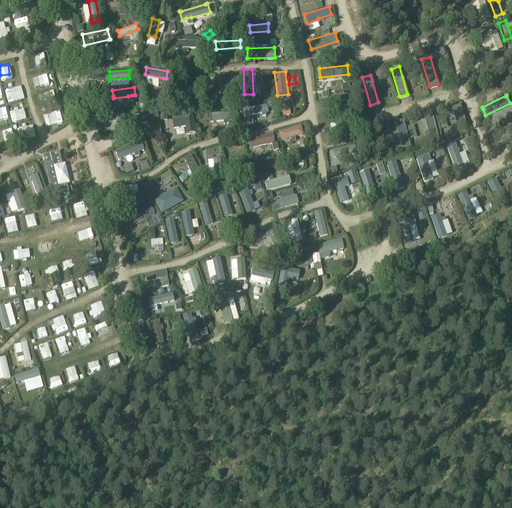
[(267,103),(242,107),(244,114),(262,111),(265,110),(268,110),(267,103)]
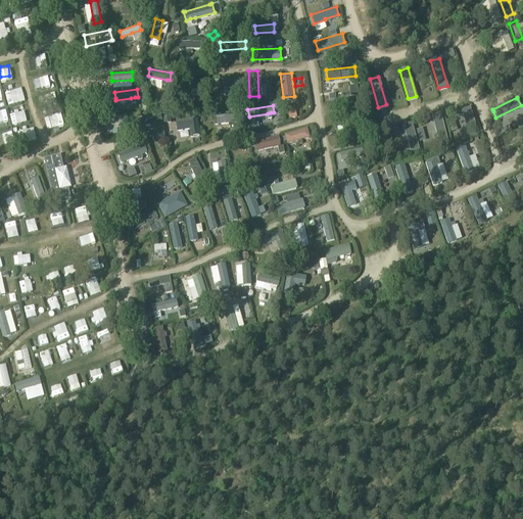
[(469,105),(460,108),(467,129),(469,135),(478,132),(475,125),(469,105)]
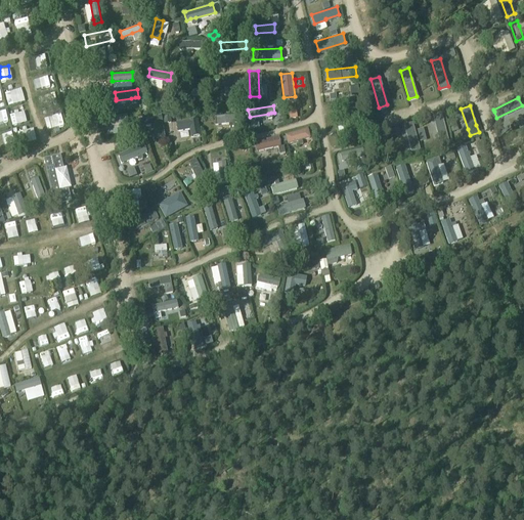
[(441,112),(432,115),(437,132),(439,141),(448,139),(446,134),(441,112)]
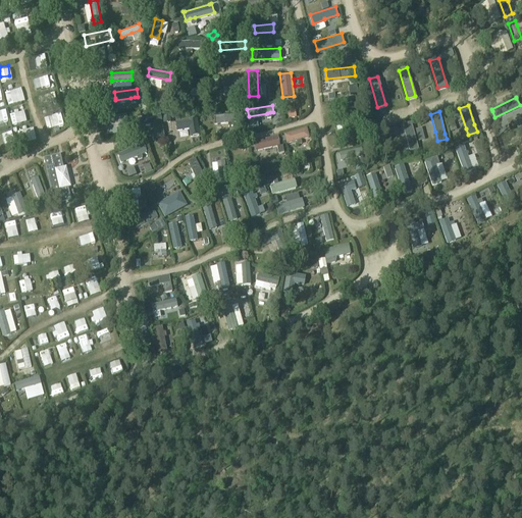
[(58,112),(45,118),(49,130),(63,124),(58,112)]
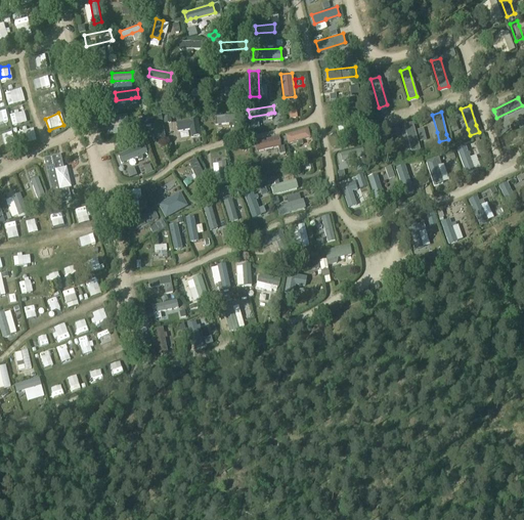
[(163,121),(161,113),(138,117),(140,125),(150,123),(150,127),(154,127),(156,136),(164,135),(162,121),(163,121)]
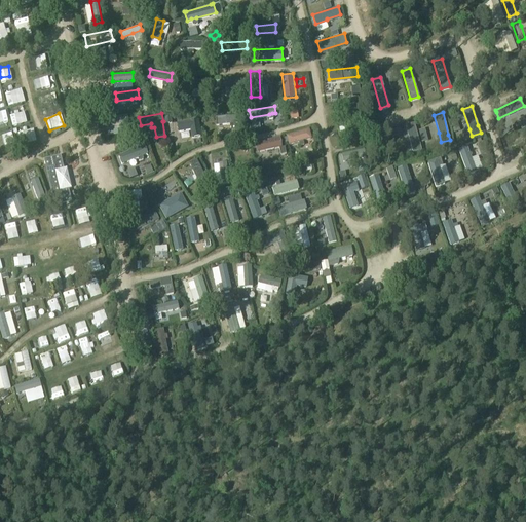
[(237,113),(215,115),(216,123),(238,121),(237,113)]
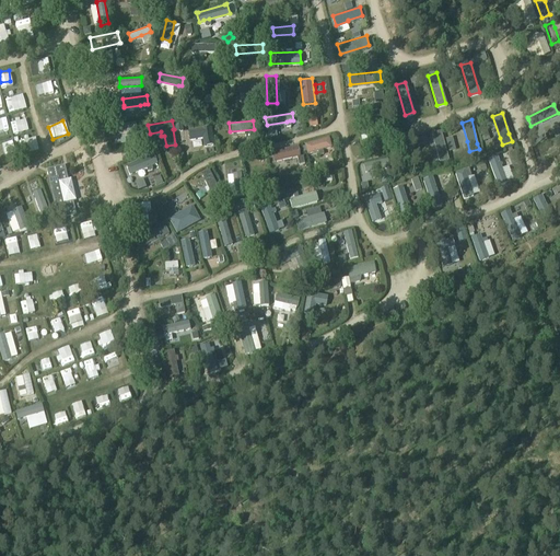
[(132,123),(113,125),(114,132),(119,131),(132,129),(132,123)]
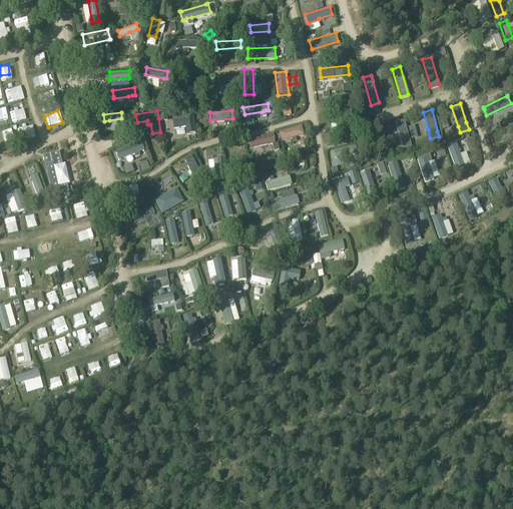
[(192,115),(171,119),(172,126),(185,124),(187,134),(195,132),(192,115)]
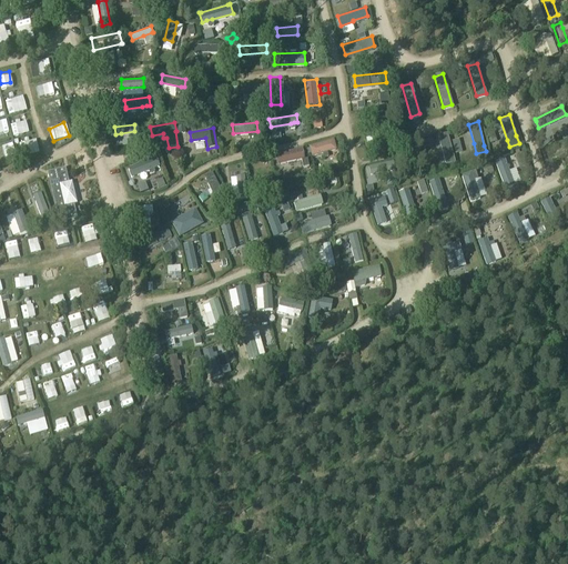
[(22,150),(30,148),(27,130),(18,132),(22,150)]
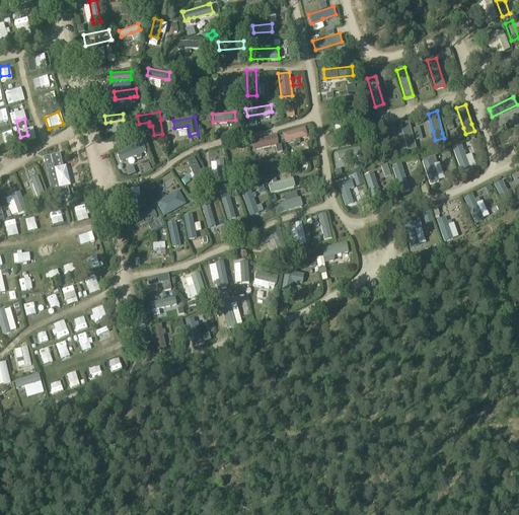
[(408,120),(399,122),(400,125),(406,148),(416,146),(410,126),(408,120)]
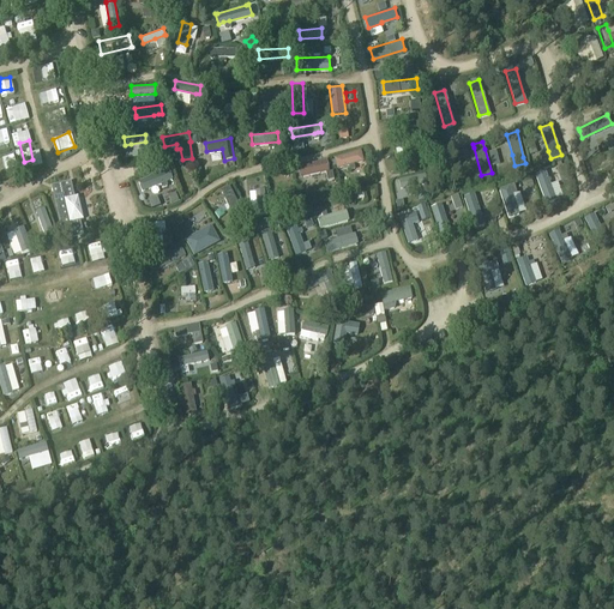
[(587,157),(593,154),(590,146),(583,150),(587,157)]
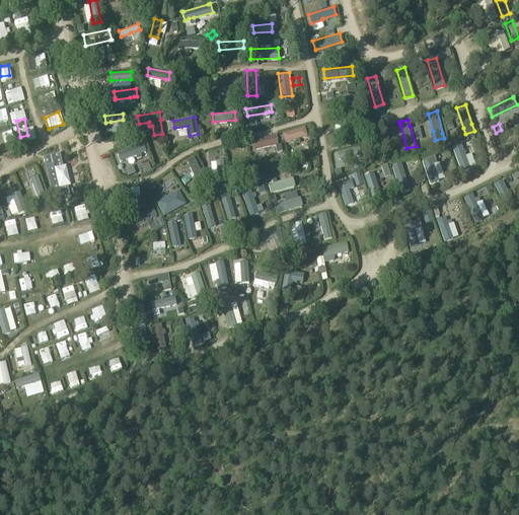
[(305,125),(283,132),(285,141),(298,137),(307,134),(305,125)]
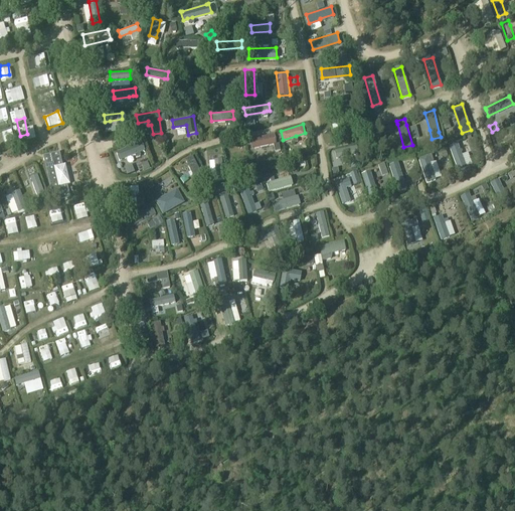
[(275,133),(250,138),(252,147),(273,143),(277,142),(275,133)]
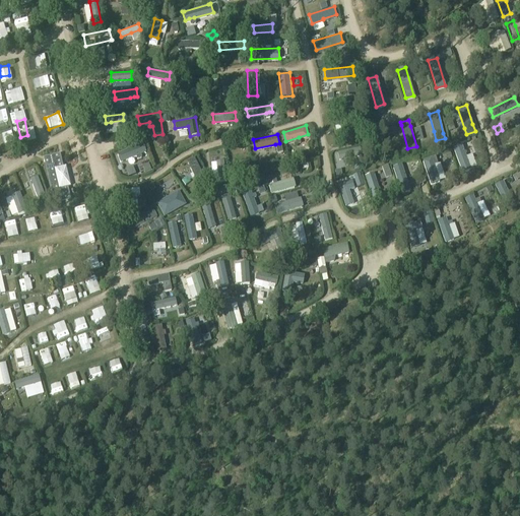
[(143,142),(117,152),(120,159),(146,149),(143,142)]
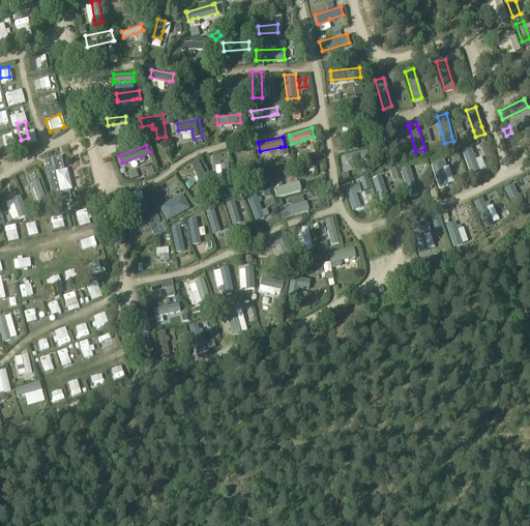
[(470,146),(462,149),(471,173),(479,170),(479,169),(474,157),(470,146)]
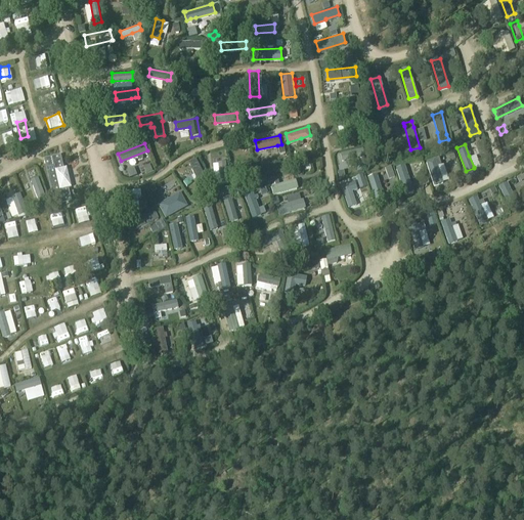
[(362,147),(340,152),(342,160),(364,155),(362,147)]
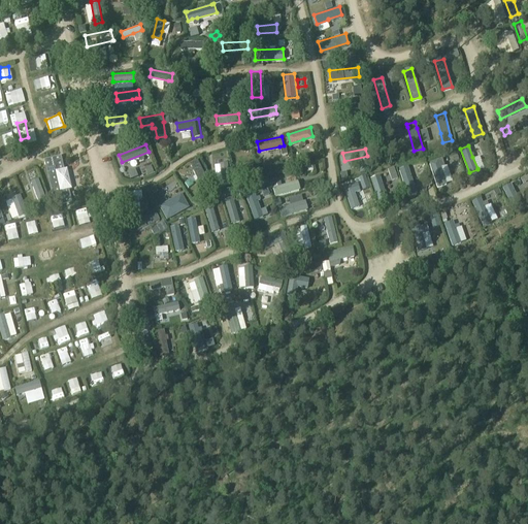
[(60,155),(43,159),(46,172),(51,188),(54,204),(71,200),(68,188),(70,187),(65,167),(63,167),(60,155)]
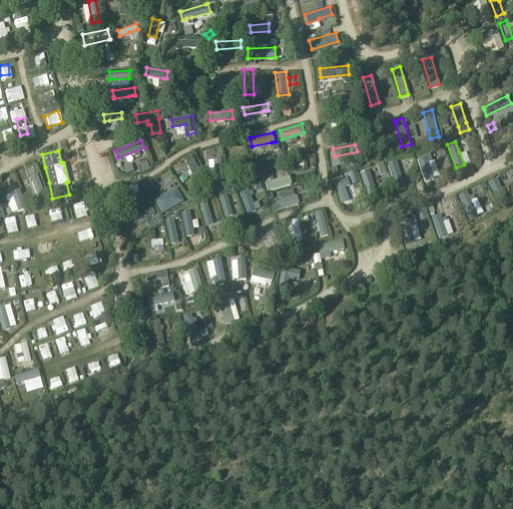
[(191,154),(183,157),(189,169),(191,172),(193,176),(200,172),(191,154)]
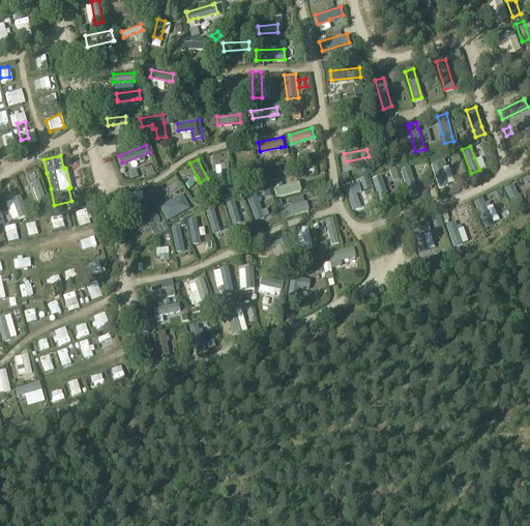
[(440,159),(431,163),(439,186),(447,183),(447,182),(442,167),(440,159)]
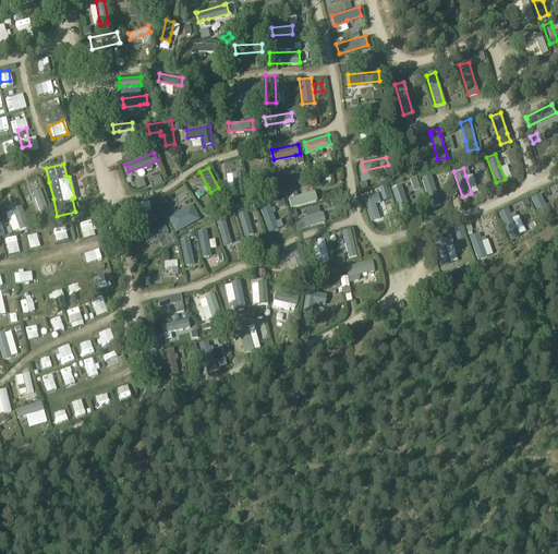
[(240,170),(232,171),(232,172),(233,193),(242,192),(240,170)]
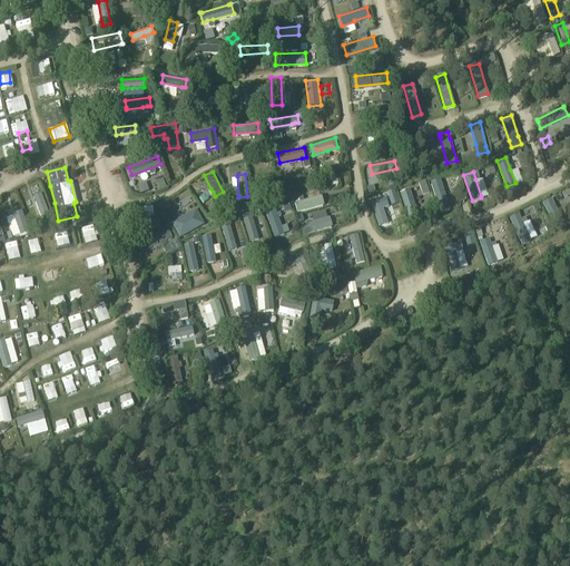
[(273,175),(265,175),(266,189),(266,194),(266,198),(275,198),(273,175)]
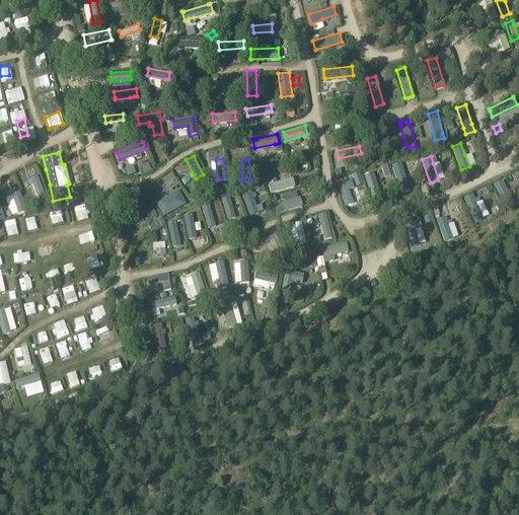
[(399,162),(391,165),(400,191),(409,189),(399,162)]
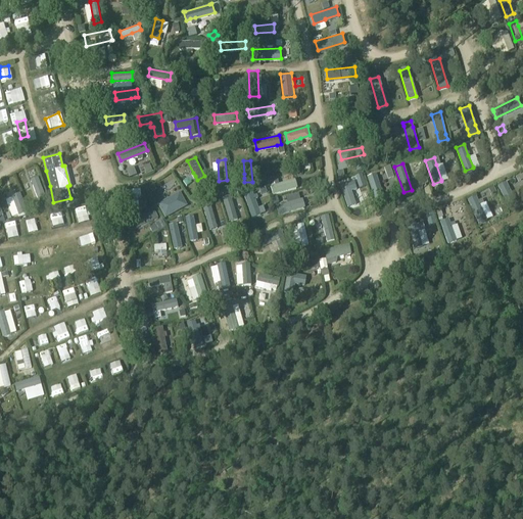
[(375,173),(366,176),(374,200),(383,197),(375,173)]
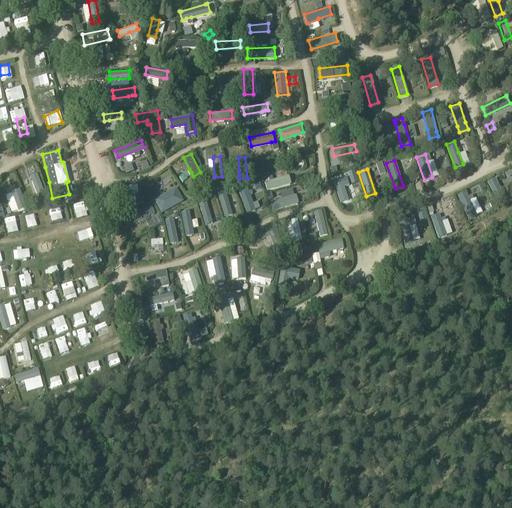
[(268,179),(264,180),(267,188),(291,182),(288,173),(272,177),(269,178),(268,179)]
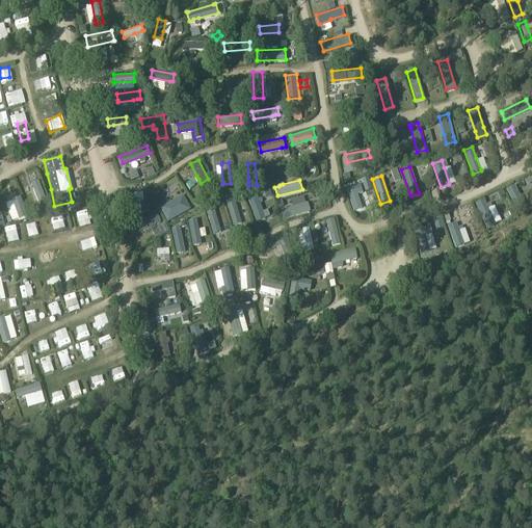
[(360,182),(345,187),(353,209),(362,206),(356,192),(362,190),(360,182)]
